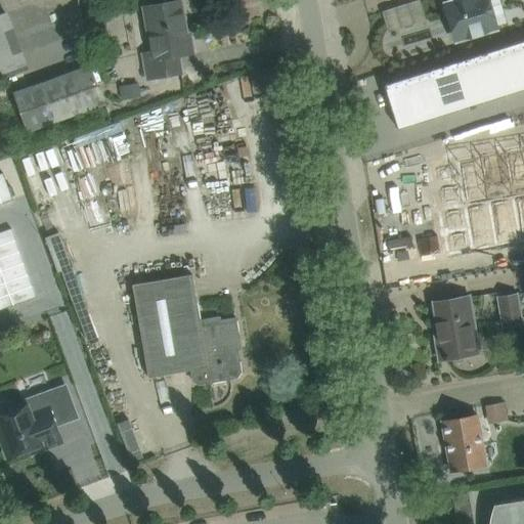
[(456,0),(445,3),(456,40),(495,29),(494,26),(487,1),(492,0),(456,0)]
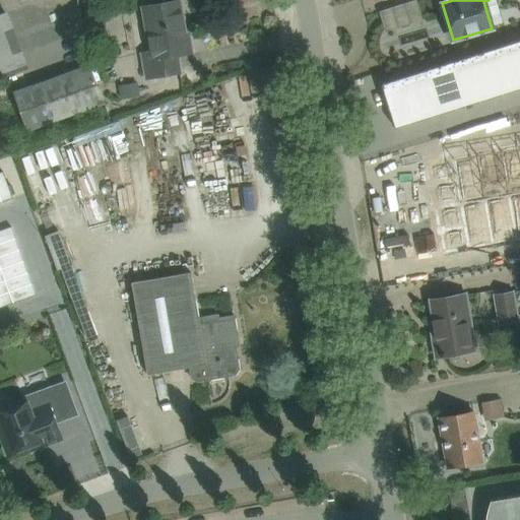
[(142,7),(150,52),(140,53),(145,78),(180,72),(177,55),(189,53),(179,1),(142,7)]
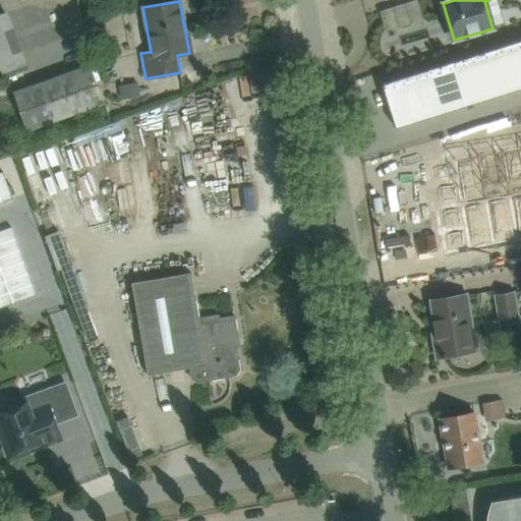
[(0,73),(24,66),(12,32),(5,12),(0,13),(0,73)]
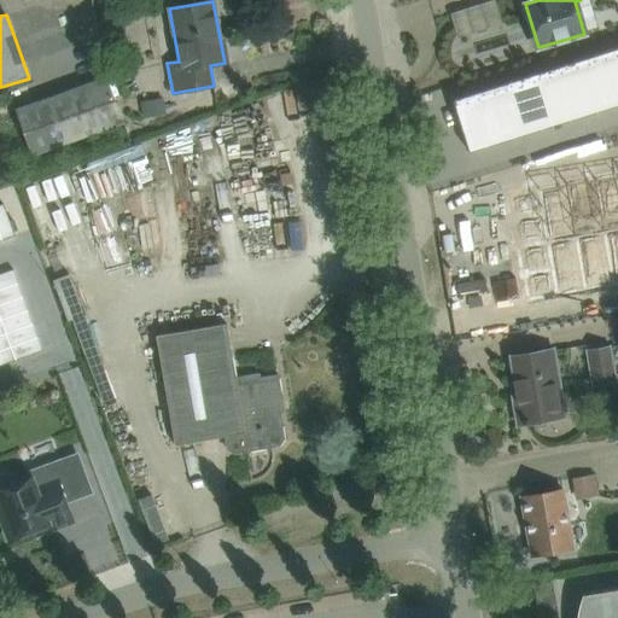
[(617,48),(592,57),(607,109),(617,105),(617,48)]
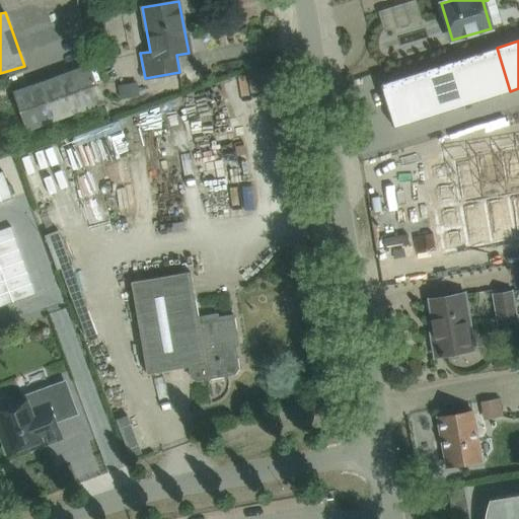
[(497,48),(473,55),(488,98),(510,91),(497,48)]
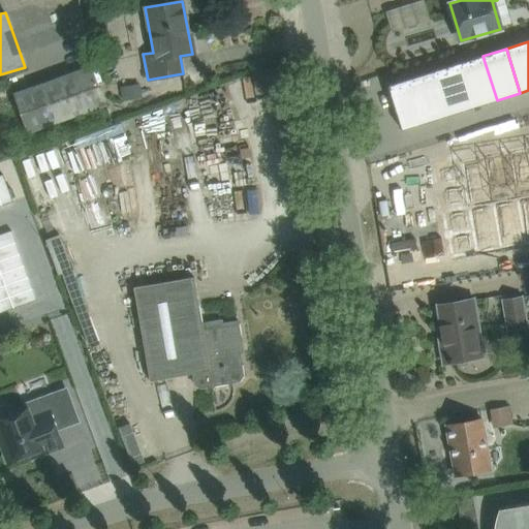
[(483,56),(459,63),(473,107),(497,100),(483,56)]
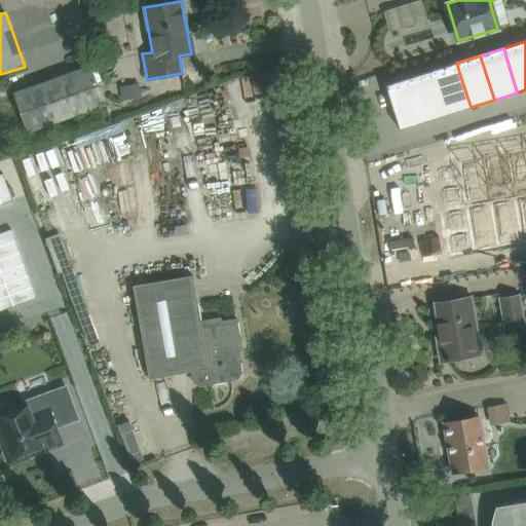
[(103,103),(88,63),(12,91),(28,130),(103,103)]
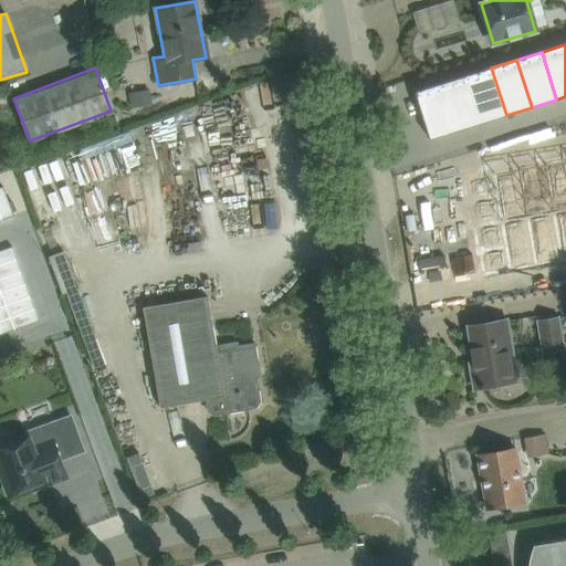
[(491,67),(465,75),(481,123),(506,115),(491,67)]
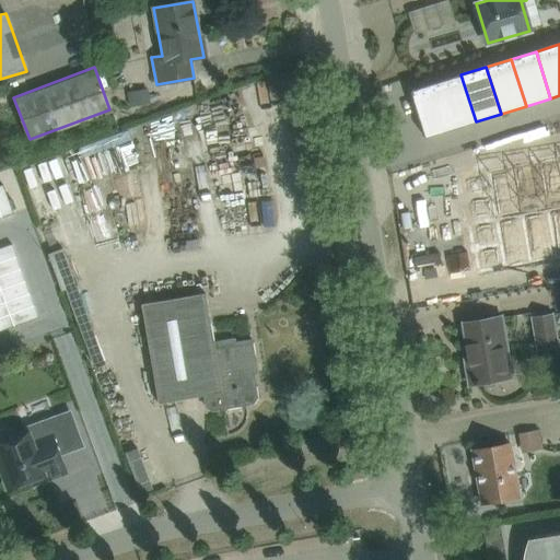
[(461,74),(435,83),(451,129),(476,121),(461,74)]
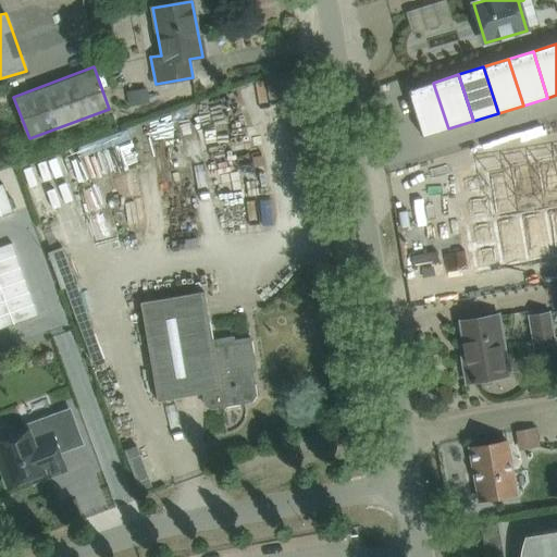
[(433,83),(408,90),(422,137),(448,128),(433,83)]
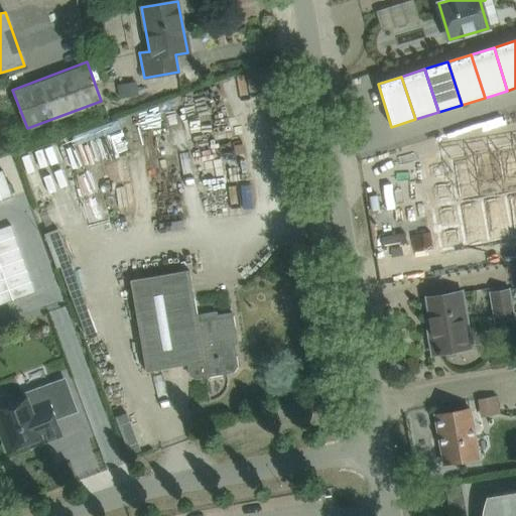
[(136,84),(121,87),(123,101),(138,98),(136,84)]
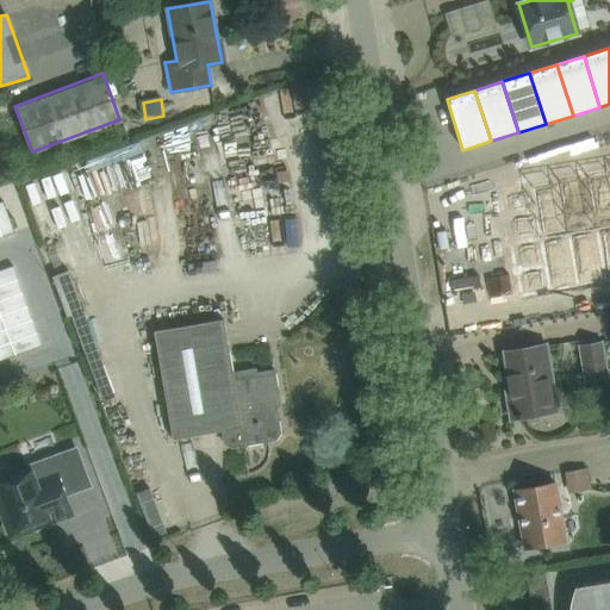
[(0,109),(0,119),(6,137),(16,134),(7,106),(0,109)]
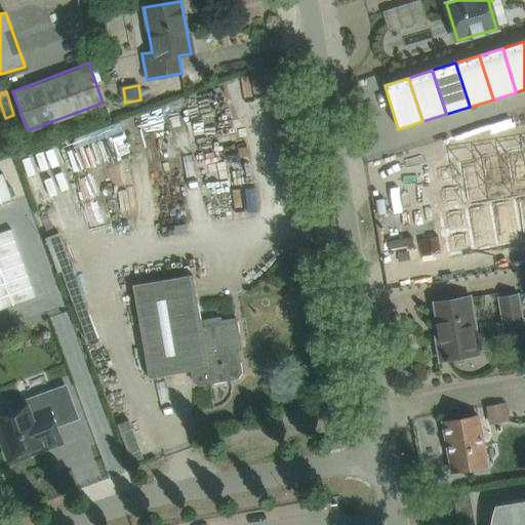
[(152,99),(156,121),(175,118),(171,96),(152,99)]
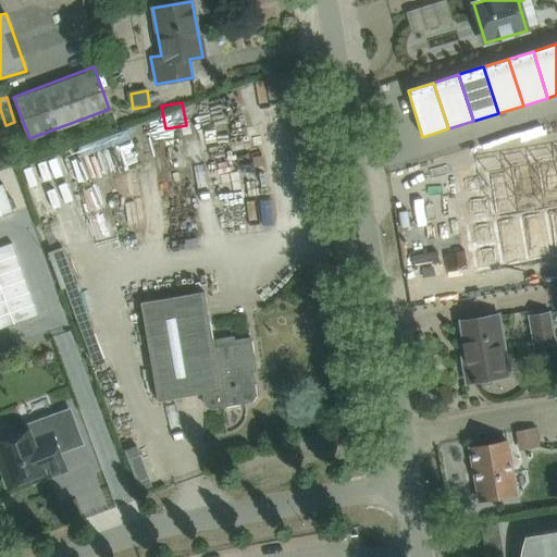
[(113,148),(119,162),(148,151),(137,122),(94,138),(100,152),(113,148)]
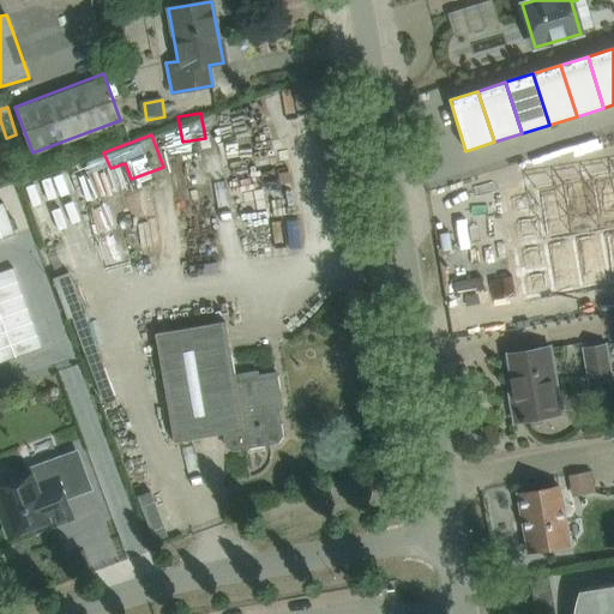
[(613,178),(603,180),(612,230),(613,230),(613,178)]
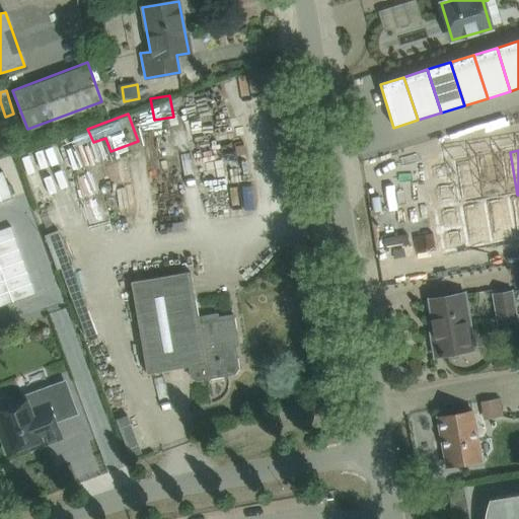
[(510,152),(486,156),(494,199),(517,195),(510,152)]
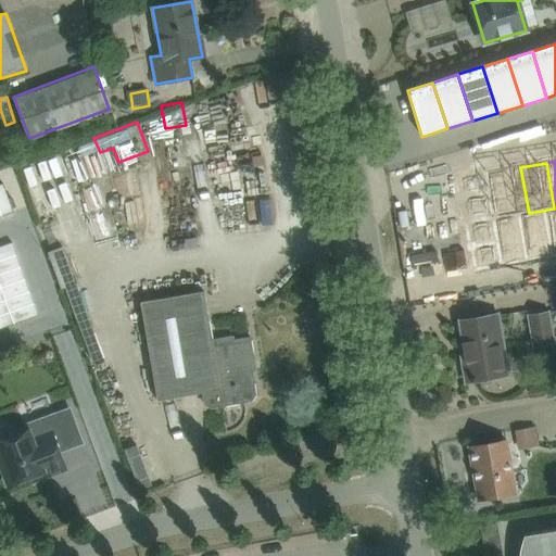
[(520,167),(495,172),(503,218),(529,213),(520,167)]
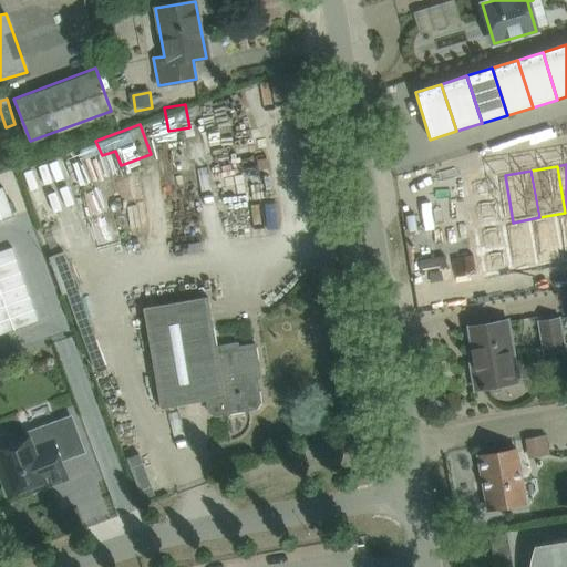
[(505,175),(478,179),(486,227),(513,223),(505,175)]
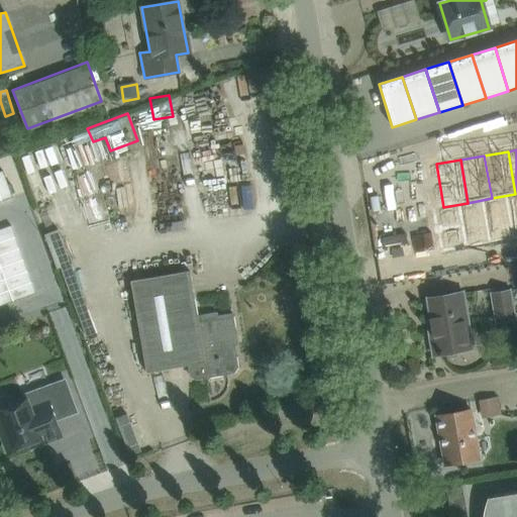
[(13,195),(3,169),(0,170),(0,196),(1,200),(13,195)]
